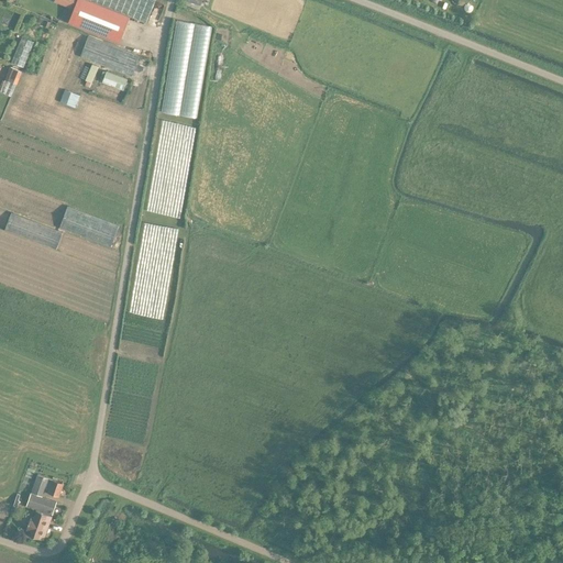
[(51,17),(58,0),(56,0),(28,0),(25,6),(51,17)]
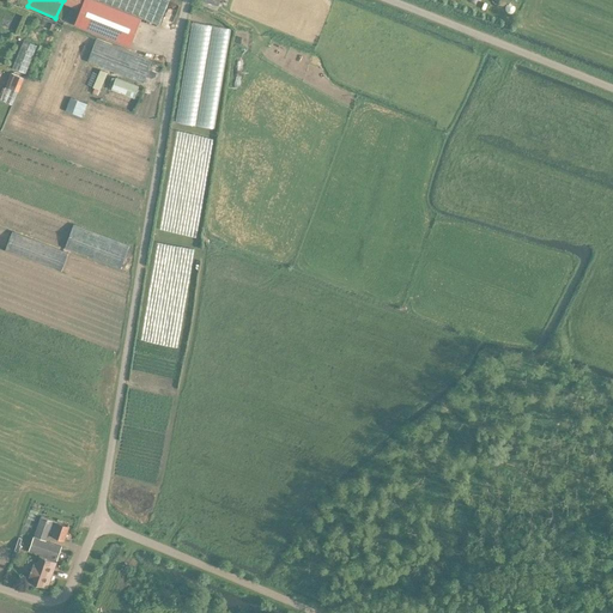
[(129,47),(140,19),(91,0),(83,0),(74,24),(129,47)]
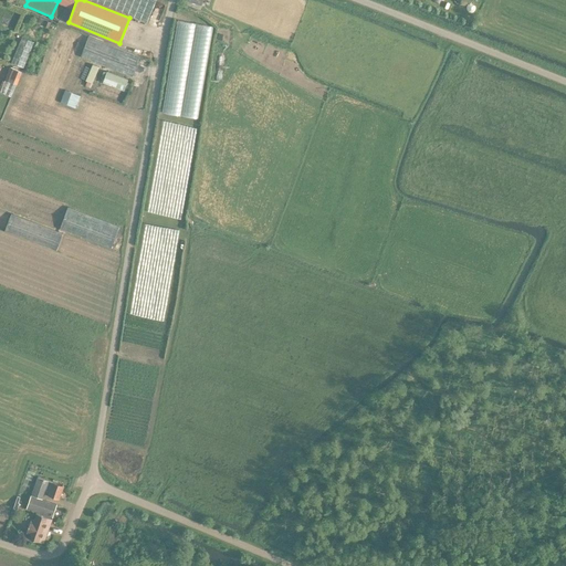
[(84,0),(129,18),(129,17),(146,23),(155,0),(84,0)]
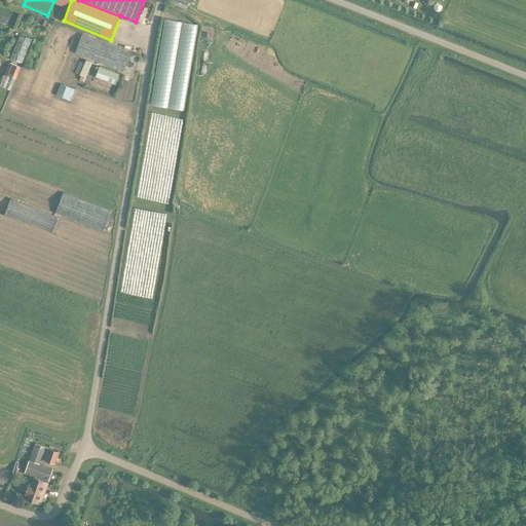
[(44,27),(46,22),(31,15),(29,21),(44,27)]
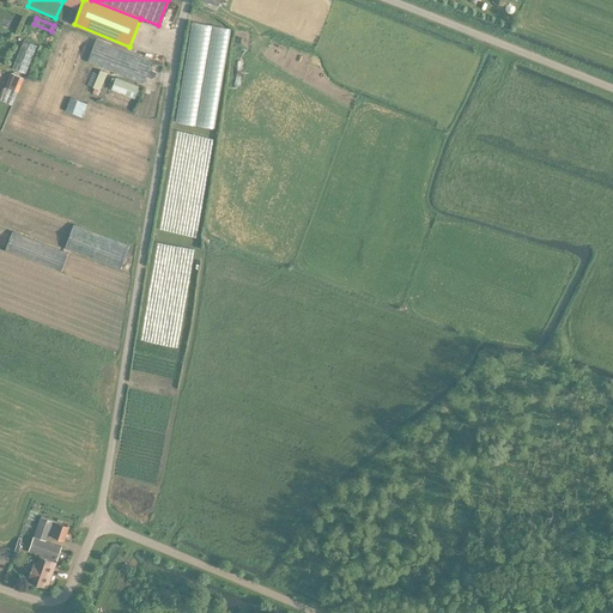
[(151,61),(95,40),(86,62),(143,84),(151,61)]
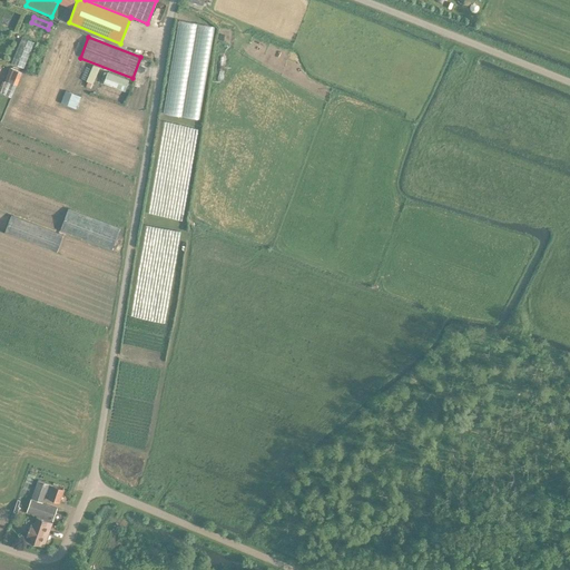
[(21,38),(11,64),(22,68),(32,43),(21,38)]
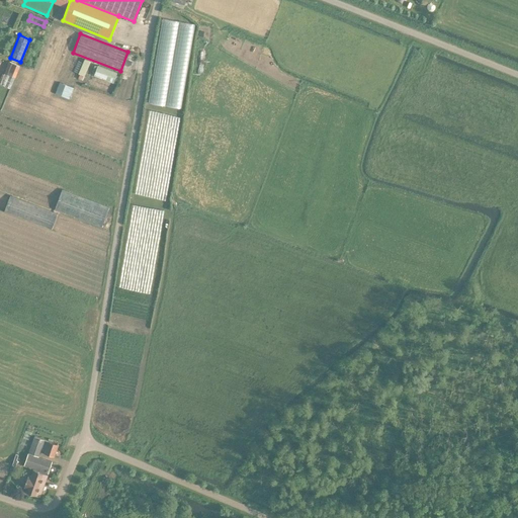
[(84,59),(79,74),(85,76),(90,61),(84,59)]
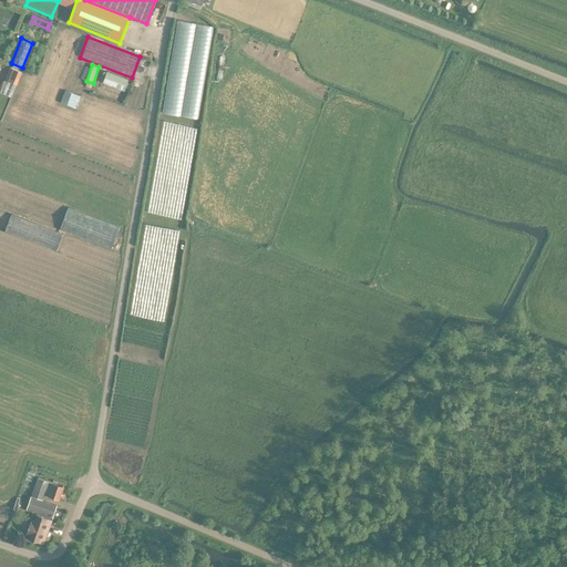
[(20,72),(10,68),(0,92),(10,96),(20,72)]
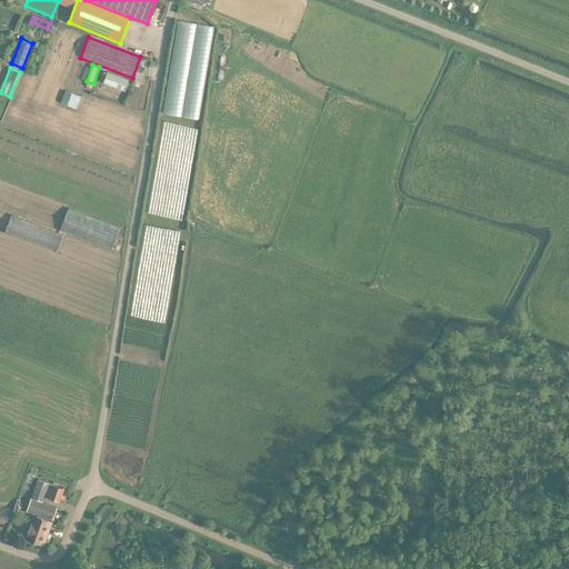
[(102,83),(123,92),(128,80),(107,72),(102,83)]
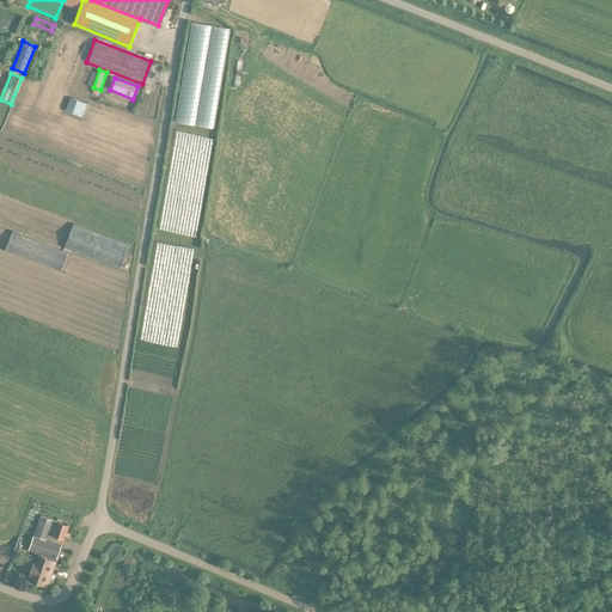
[(79,117),(84,104),(69,98),(65,111),(79,117)]
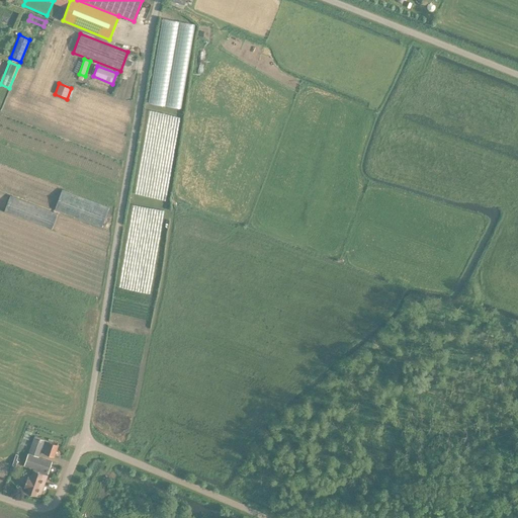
[(101,228),(108,208),(62,190),(54,209),(101,228)]
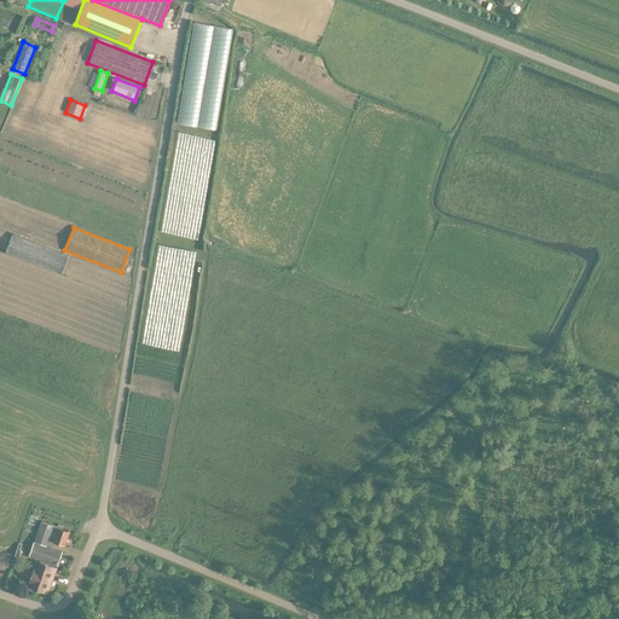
[(61,275),(68,256),(12,235),(5,254),(61,275)]
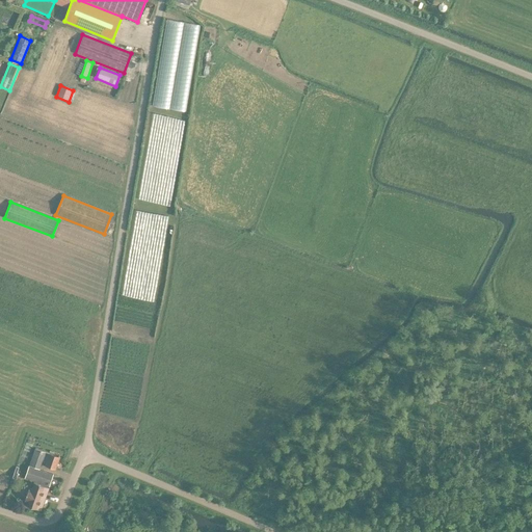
[(24,479),(49,487),(53,475),(40,470),(42,462),(45,463),(45,466),(55,470),(59,458),(35,450),(29,467),(28,467),(24,479)]
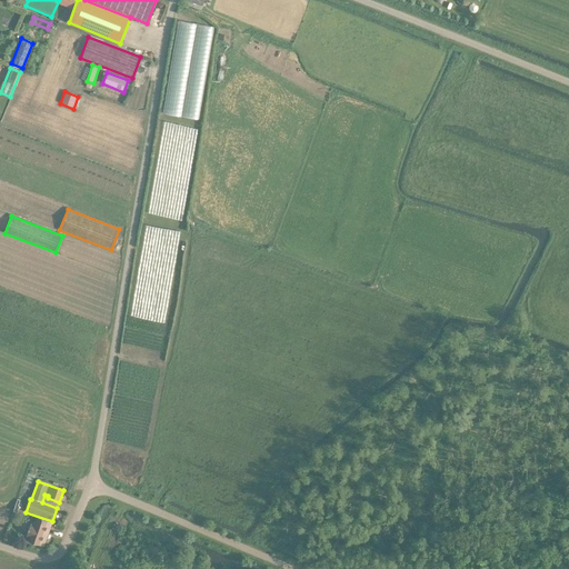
[(29,537),(27,541),(43,547),(51,522),(36,517),(33,525),(30,523),(26,536),(29,537)]
